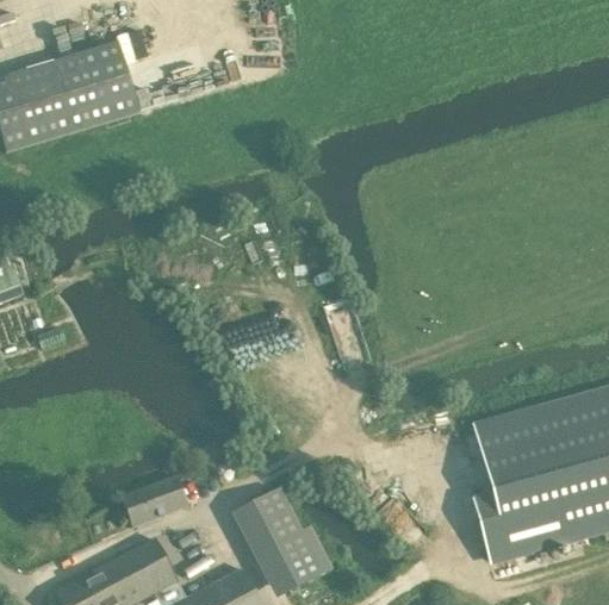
[(0,76),(0,125),(6,148),(7,151),(138,112),(118,42),(0,76)]
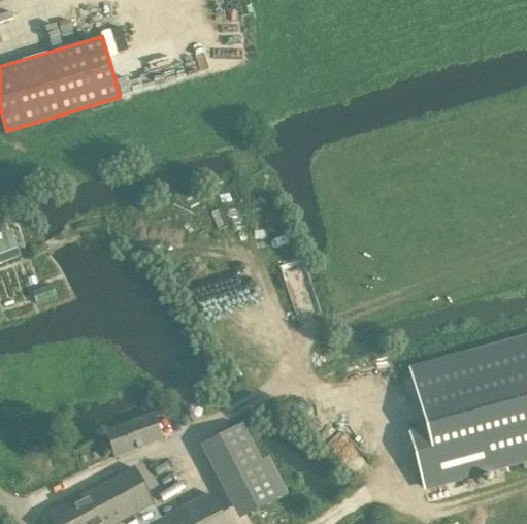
[(0,262),(20,256),(9,227),(8,222),(6,217),(5,213),(0,214),(0,262)]
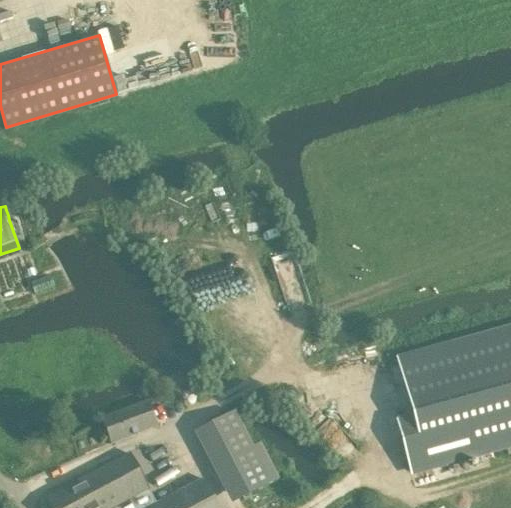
[(510,321),(396,354),(412,412),(396,417),(412,473),(510,445),(510,321)]
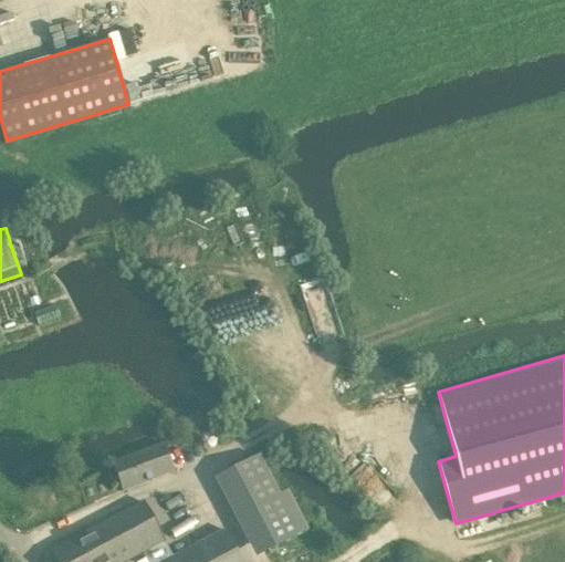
[(113,462),(123,489),(175,469),(165,443),(113,462)]
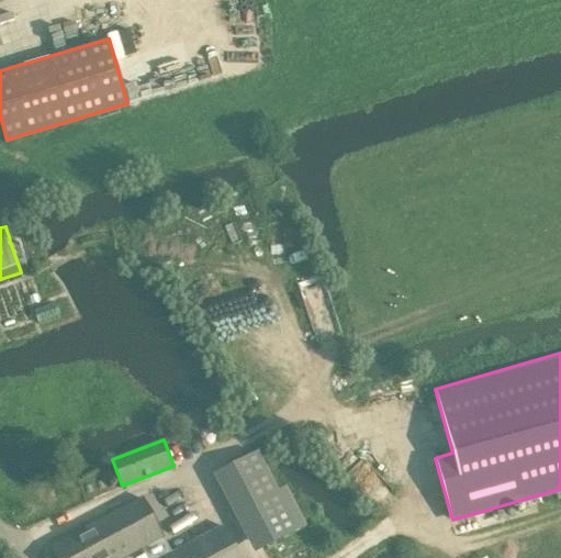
[(257,449),(224,467),(265,545),(306,523),(285,482),(278,487),(269,469),(258,448),(257,449)]
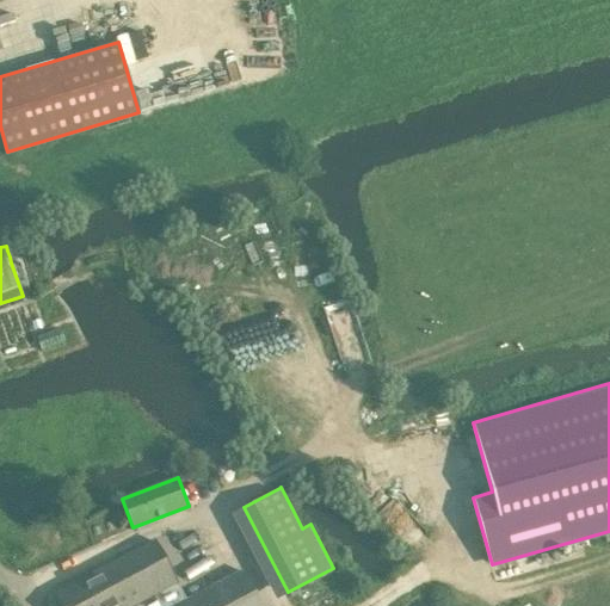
[(177,548),(190,573),(222,574),(233,551),(220,526),(195,525),(177,548)]
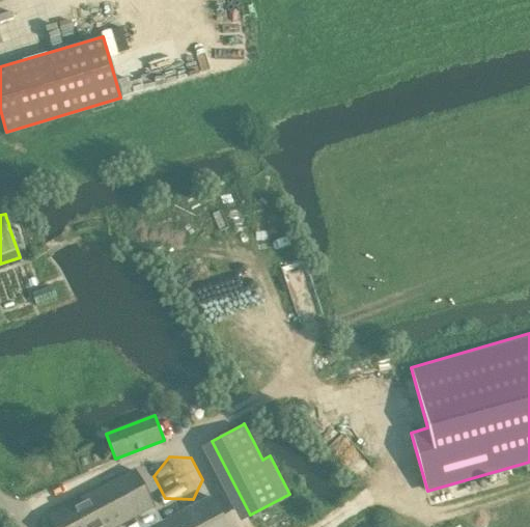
[(227,526),(211,495),(161,521),(134,469),(49,515),(55,526),(227,526)]
